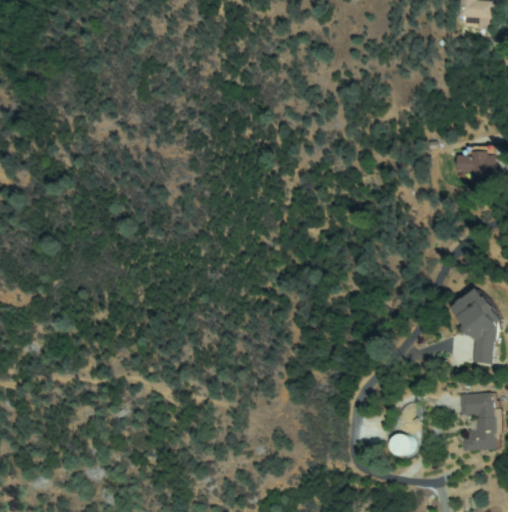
[(498,7),(493,30),(477,27),(478,18),(459,15),(462,0),(473,0),(473,2),(498,7)]
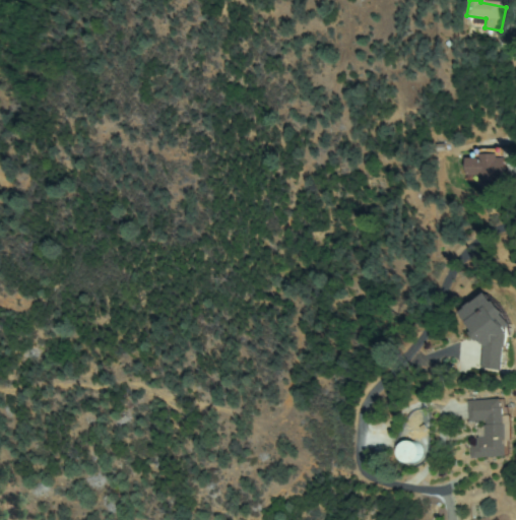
[(475,173),(468,175),(463,157),(498,148),(506,181),(479,188),(475,173)]
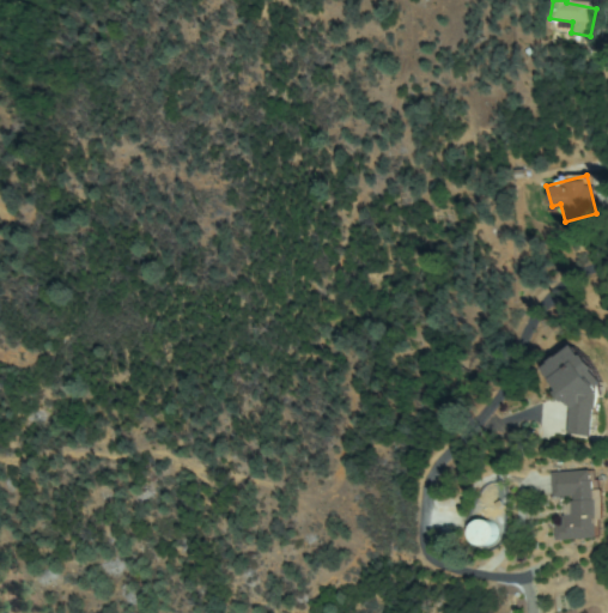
[(573,357),(570,382),(585,383),(588,371),(596,372),(588,435),(565,431),(570,399),(554,396),(557,383),(548,382),(552,354),(573,357)]
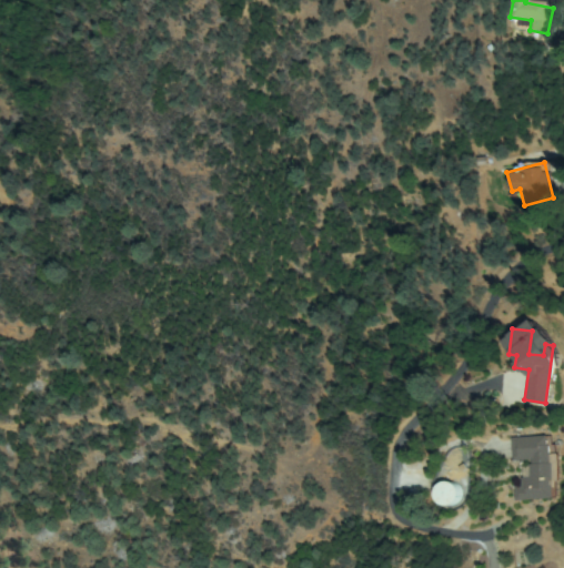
[(512,438),(545,438),(545,447),(554,447),(554,498),(517,497),(519,479),(530,479),(530,458),(512,458),(512,438)]
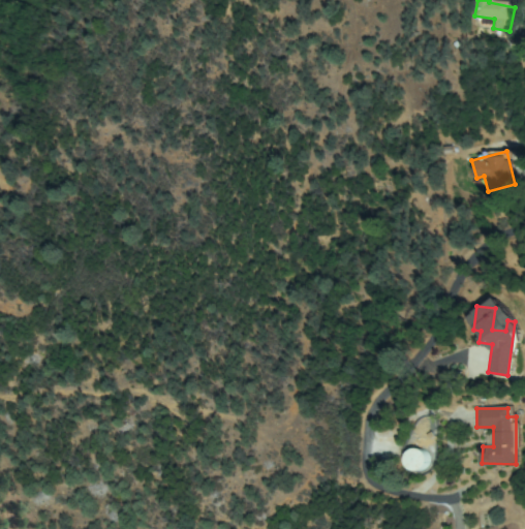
[(400,449),(401,470),(423,469),(422,448),(400,449)]
